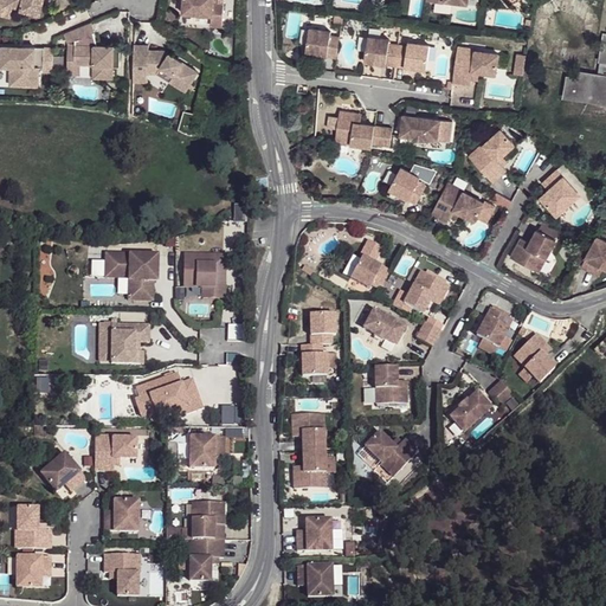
[(0,0),(0,5),(0,6),(5,7),(5,6),(24,11),(26,1),(19,0),(0,0)]
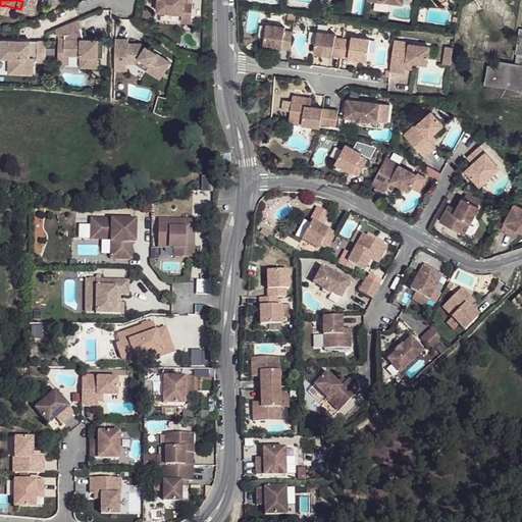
[(157,0),(156,11),(181,13),(180,20),(191,22),(192,0),(157,0)]
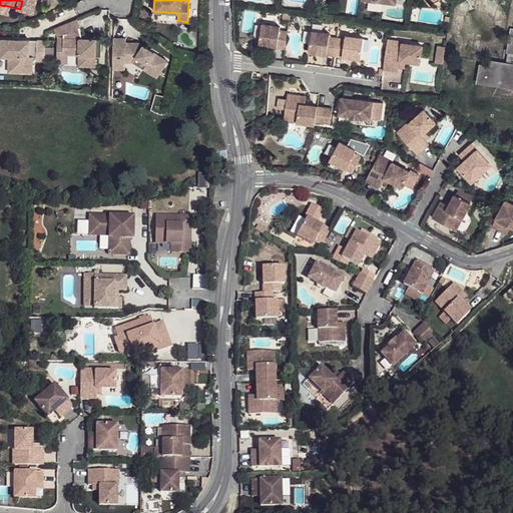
[(55,31),(56,35),(63,33),(62,37),(62,54),(66,54),(78,54),(78,65),(95,66),(95,38),(72,37),(72,29),(80,25),(76,18),(51,28),(53,32),(55,31)]
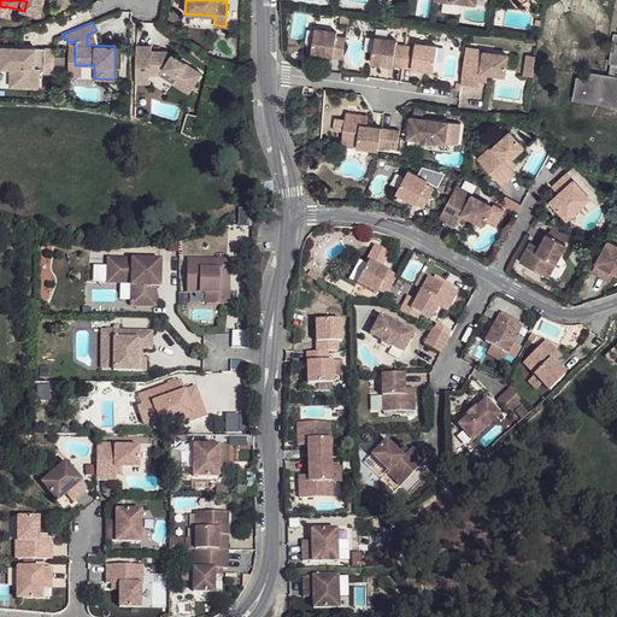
[(342,59),(346,37),(336,36),(338,33),(315,29),(311,54),(342,59)]
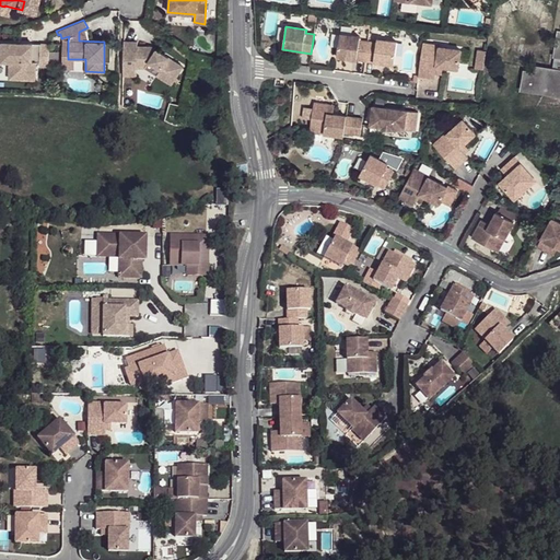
[(559,32),(558,32),(555,56),(559,56),(559,70),(552,69),(536,67),(535,74),(525,72),(522,91),(559,95),(559,32)]
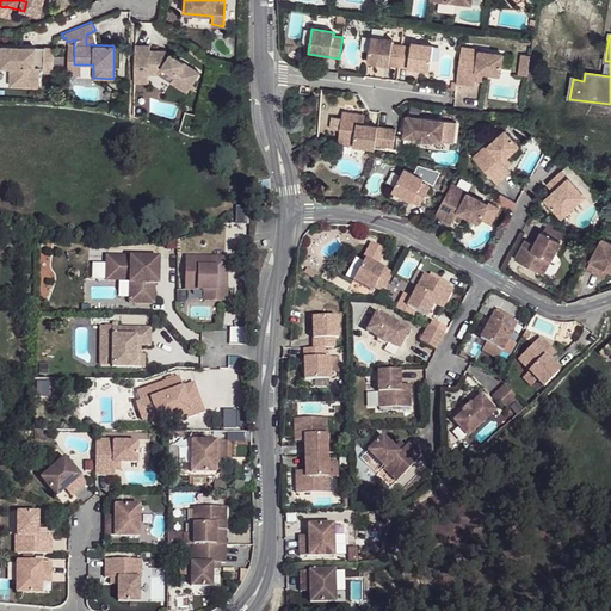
[(399,67),(401,45),(393,44),(393,41),(371,37),(368,62),(399,67)]
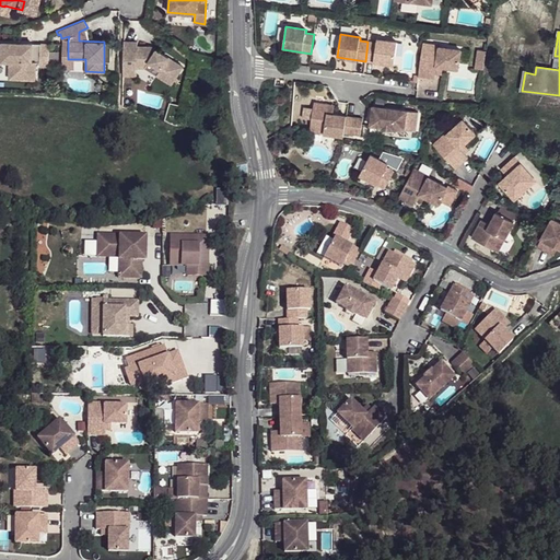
[(68,41),(61,39),(61,69),(73,69),(72,59),(68,59),(68,41)]
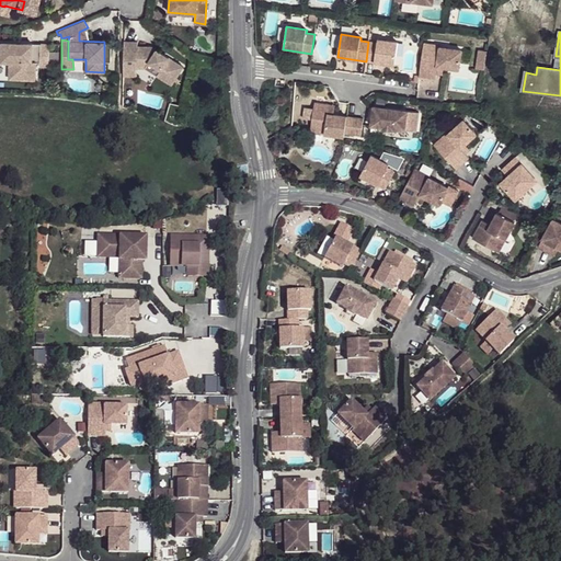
[(366,61),(395,65),(398,43),(377,39),(377,43),(368,42),(366,61)]
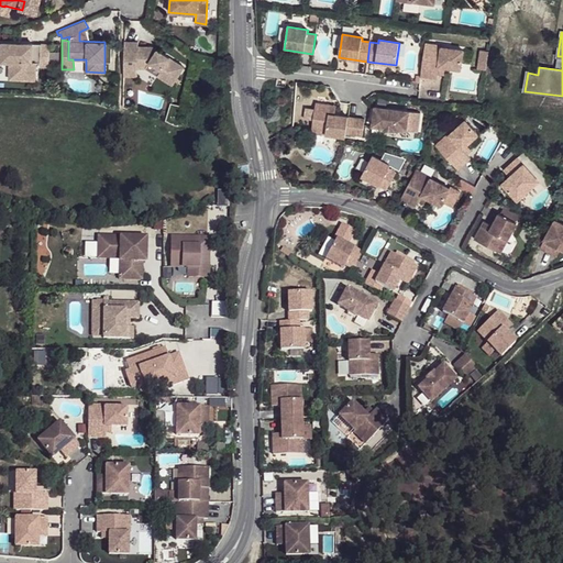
[(31,42),(0,41),(0,76),(33,78),(34,61),(30,61),(31,42)]
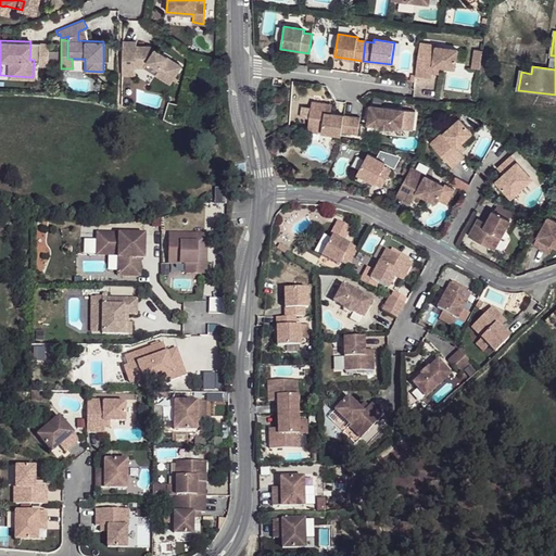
[(135,40),(122,40),(122,66),(135,66),(142,67),(167,85),(179,66),(149,46),(135,46),(135,40)]
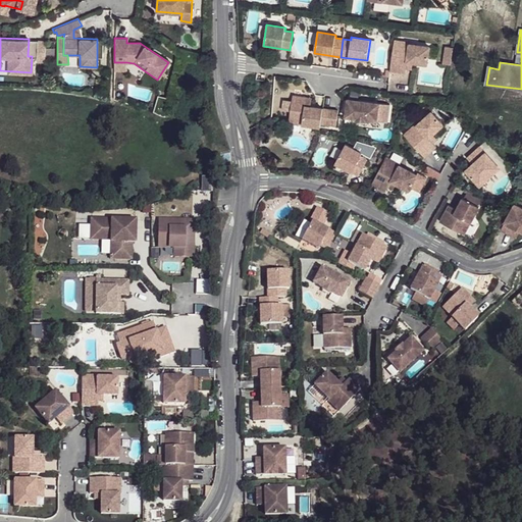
[(410,44),(395,42),(389,72),(406,74),(407,70),(407,63),(413,64),(427,66),(429,48),(410,45),(410,44)]
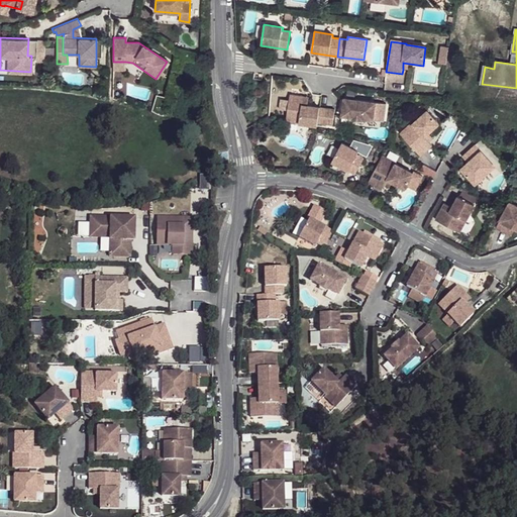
[(303,98),(290,96),(287,122),(317,127),(317,126),(320,108),(307,107),(302,106),(303,98)]
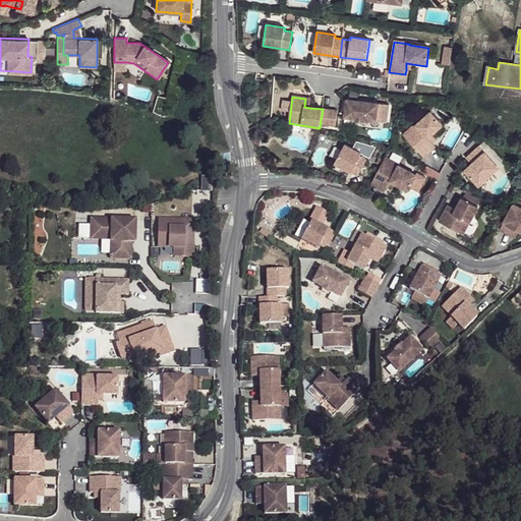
[(380,104),(348,100),(345,117),(356,119),(356,121),(366,122),(366,120),(377,122),(380,104)]
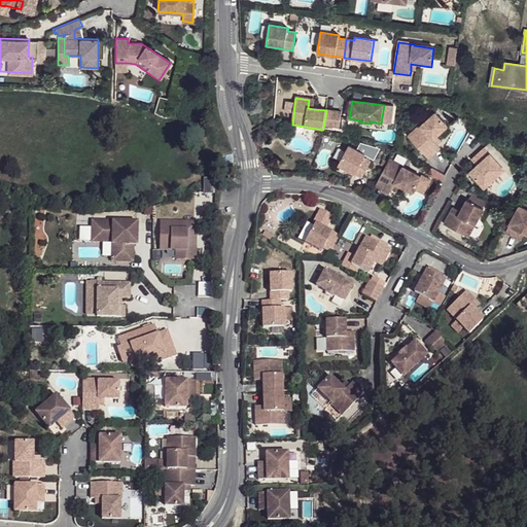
[(342,113),(326,110),(323,129),(339,131),(342,113)]
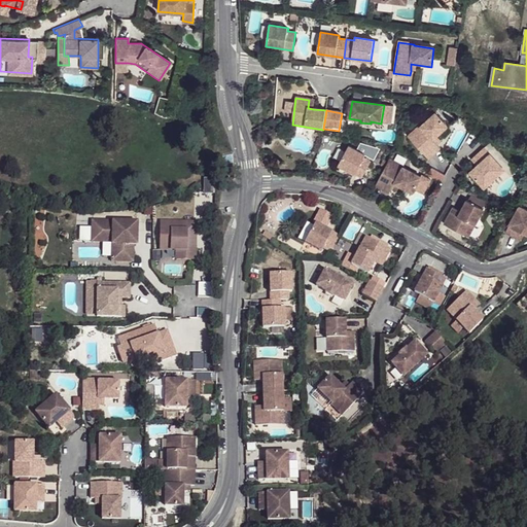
[(419,126),(408,137),(430,160),(442,148),(437,145),(433,140),(437,136),(448,126),(434,113),(420,127),(419,126)]
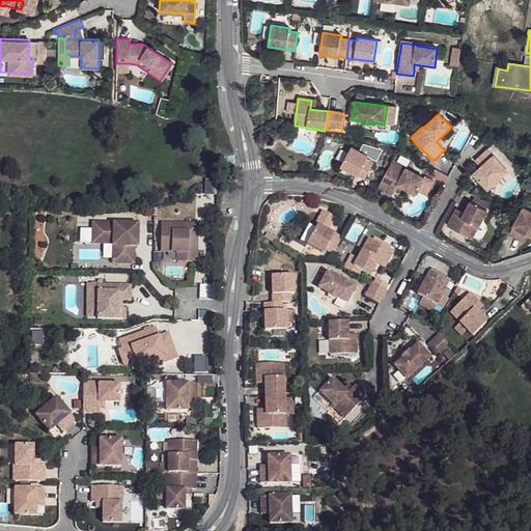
[(437,141),(441,146),(445,142),(441,137),(437,141)]
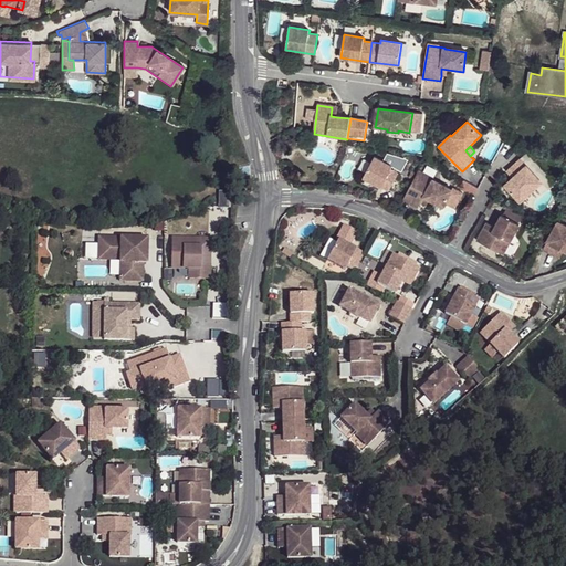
[(371,161),(363,178),(388,191),(399,171),(381,161),(373,157),(371,161)]
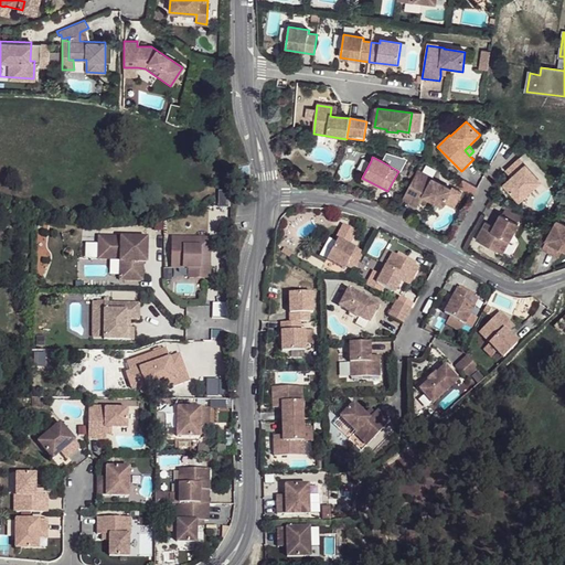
[(519,159),(507,170),(513,177),(511,179),(503,187),(520,202),(541,182),(534,176),(528,169),(519,159)]
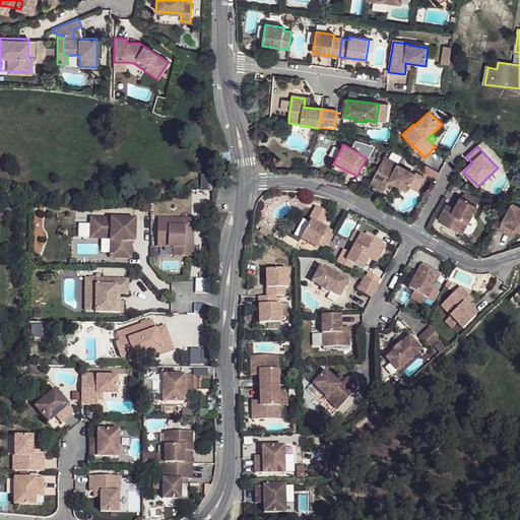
[(490,151),(485,155),(492,161),(496,157),(490,151)]
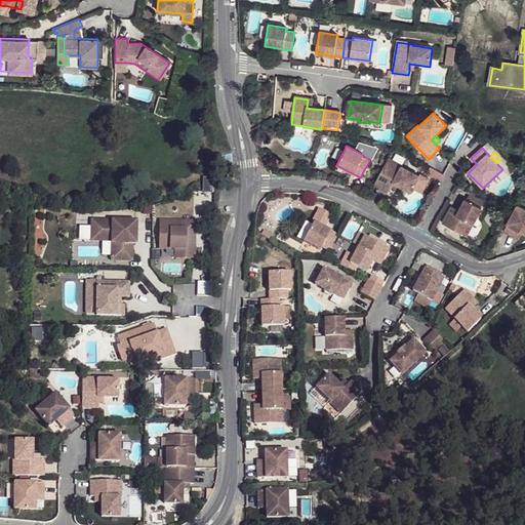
[(267,158),(260,161),(265,169),(270,167),(267,158)]
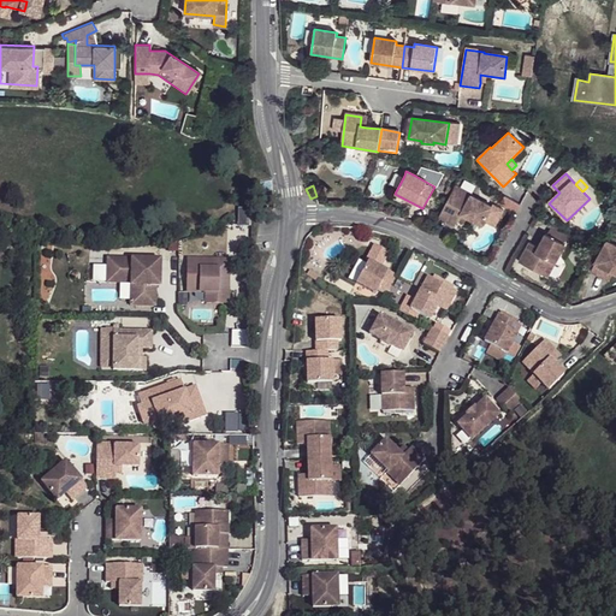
[(473,194),(456,185),(439,218),(455,226),(457,221),(462,214),(467,218),(483,226),(492,207),(472,196),(473,194)]
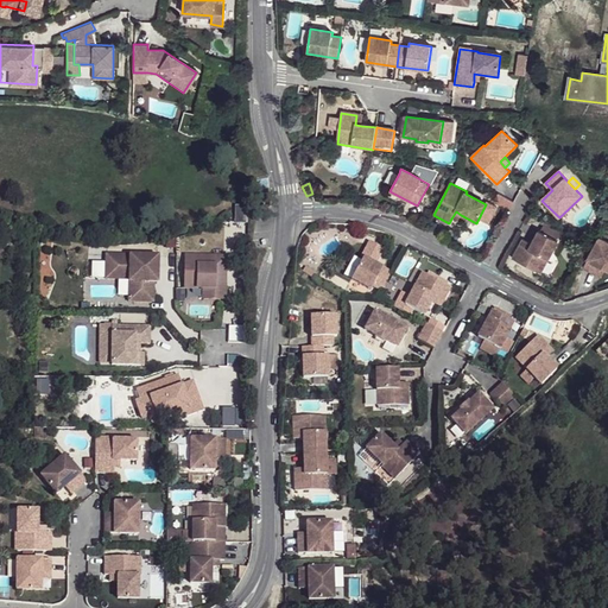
[(456,211),(451,219),(457,222),(461,215),(456,211)]
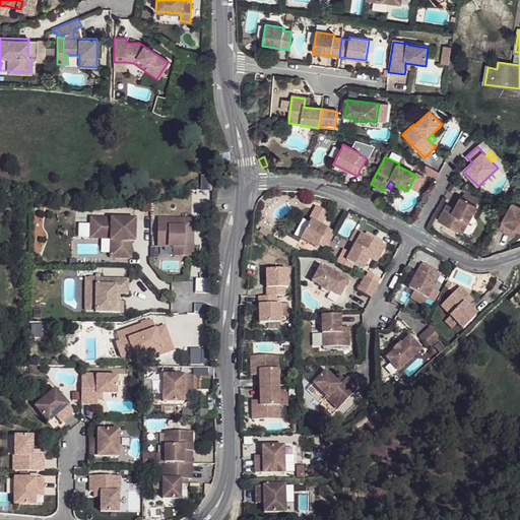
[(466,188),(462,196),(477,204),(482,196),(466,188)]
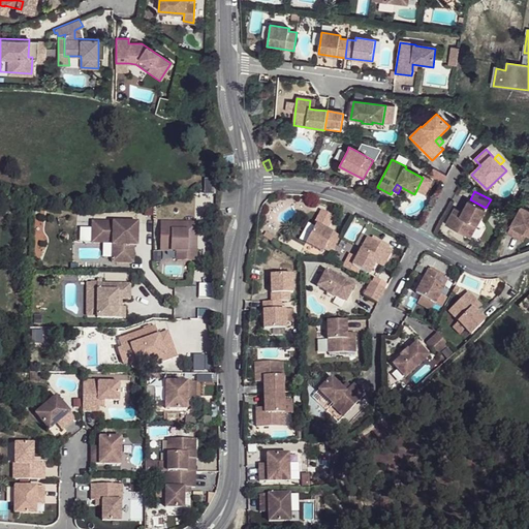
[(470,199),(468,200),(462,211),(460,215),(453,211),(445,224),(470,238),(487,209),(470,199)]
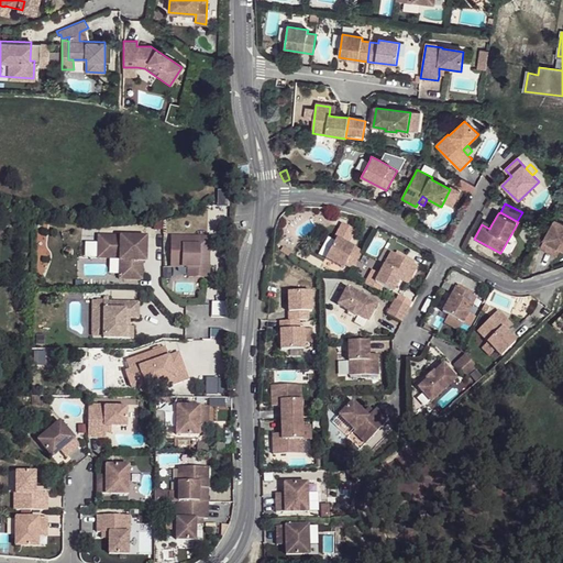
[(562,221),(555,217),(540,247),(553,255),(558,247),(561,249),(562,250),(562,221)]
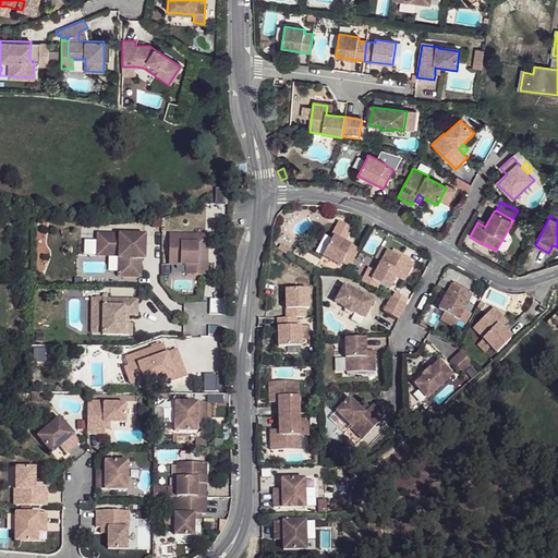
[(480,218),(477,222),(485,227),(487,222),(480,218)]
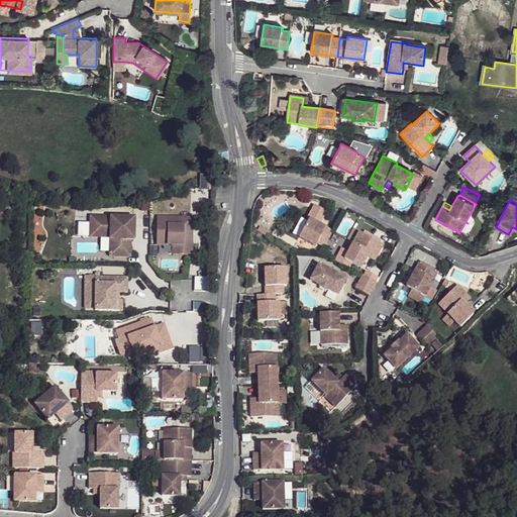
[(134,217),(90,216),(89,233),(110,233),(109,237),(109,256),(130,256),(130,240),(134,240),(134,217)]
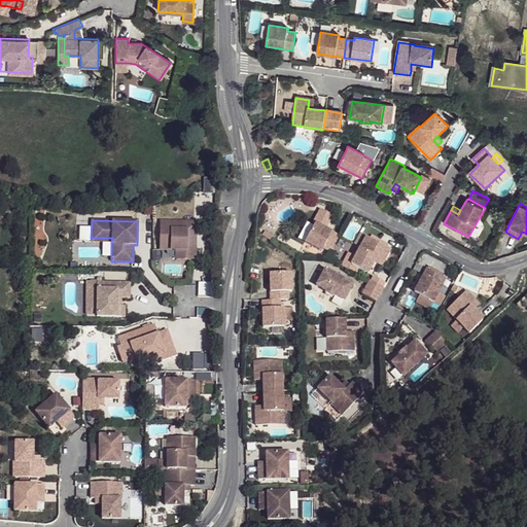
[(179,221),(159,221),(159,248),(176,248),(175,258),(194,258),(194,230),(180,230),(179,221)]
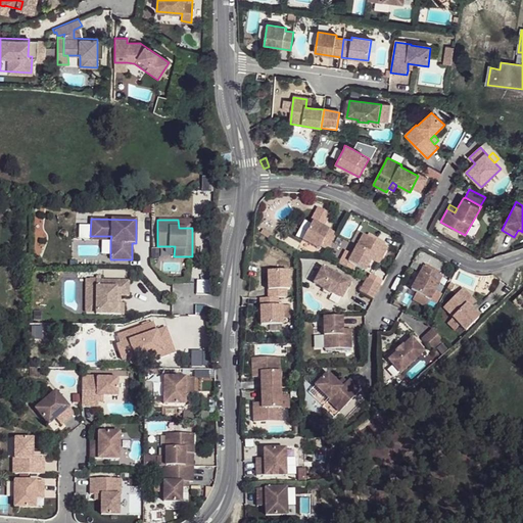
[(301,239),(310,222),(304,220),(296,237),(301,239)]
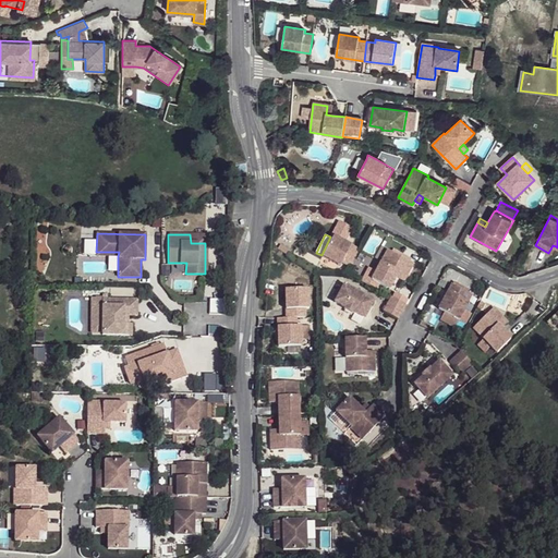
[(349,266),(359,250),(332,235),(323,256),(340,266),(342,262),(349,266)]
